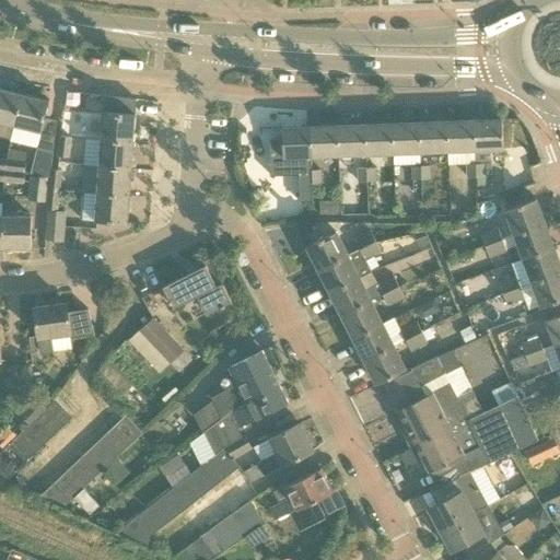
[(0,123),(15,127),(23,95),(0,89),(0,123)]
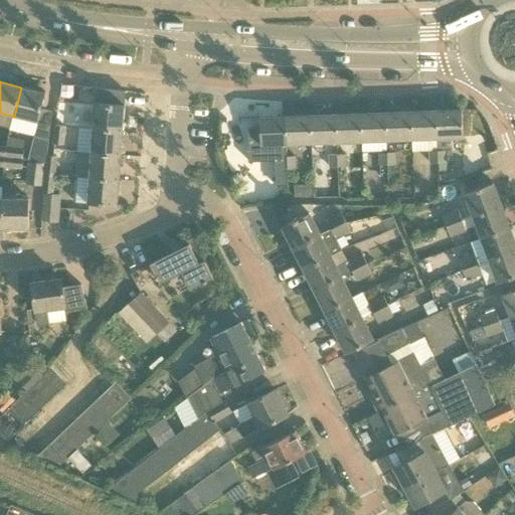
[(21,88),(14,117),(38,123),(45,94),(21,88)]
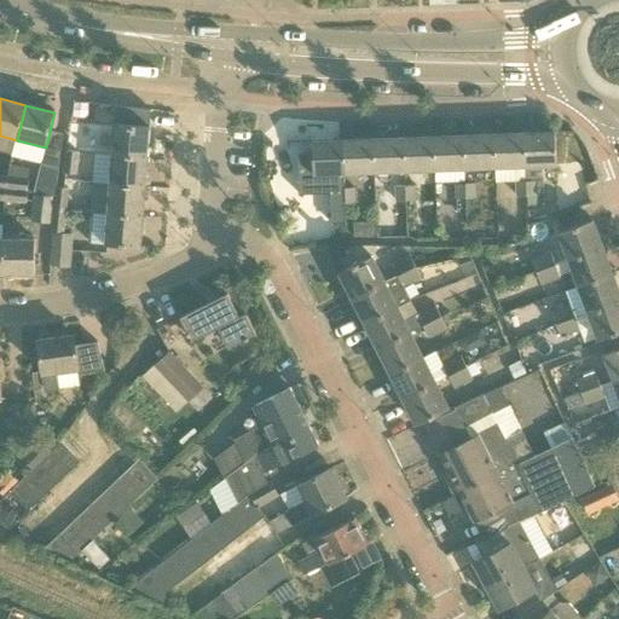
[(96,144),(96,154),(148,157),(150,126),(114,123),(113,143),(97,142),(96,144)]
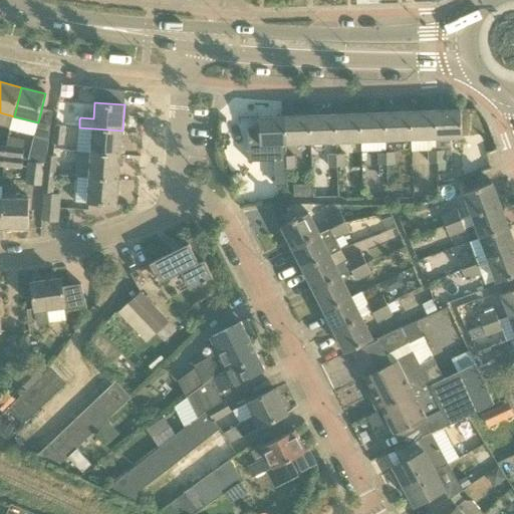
[(58,108),(56,125),(66,126),(66,118),(67,108),(58,108)]
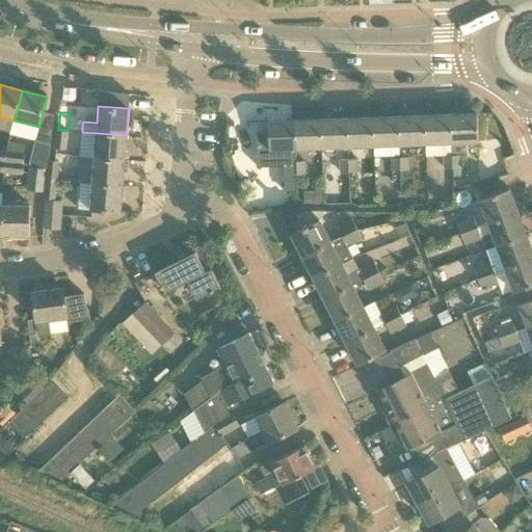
[(461,156),(461,161),(467,161),(466,142),(478,142),(477,113),(451,114),(452,143),(451,143),(452,156),(461,156)]
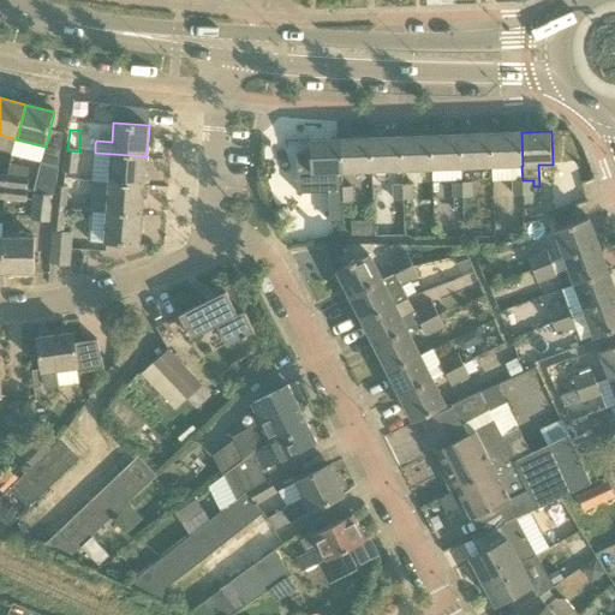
[(521,132),(493,133),(494,167),(521,166),(523,166),(521,132)]
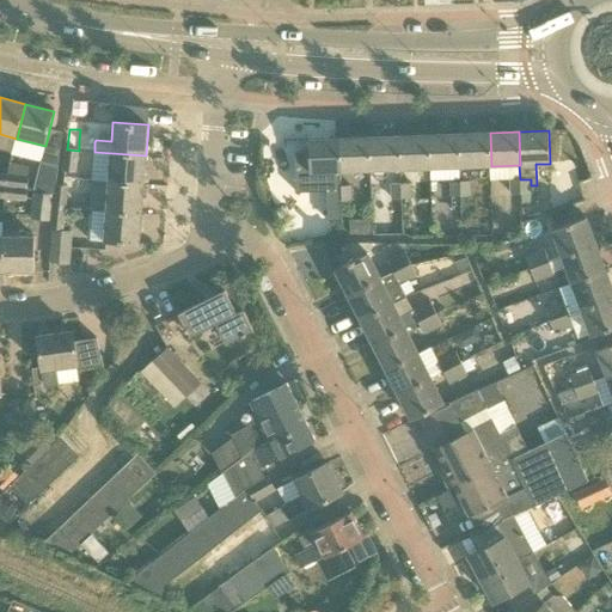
[(461,167),(491,166),(490,133),(460,134),(461,167)]
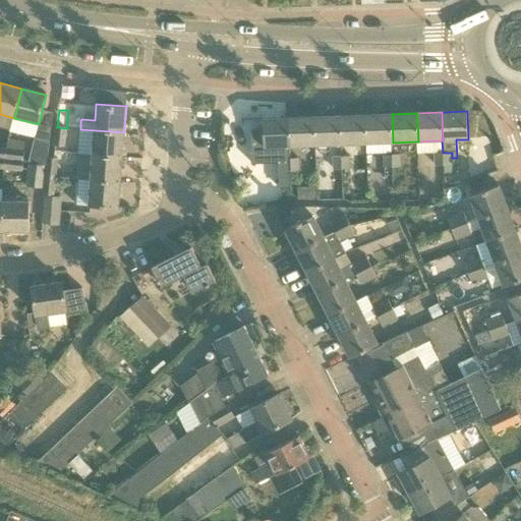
[(367,143),(393,142),(392,114),(366,115),(367,143)]
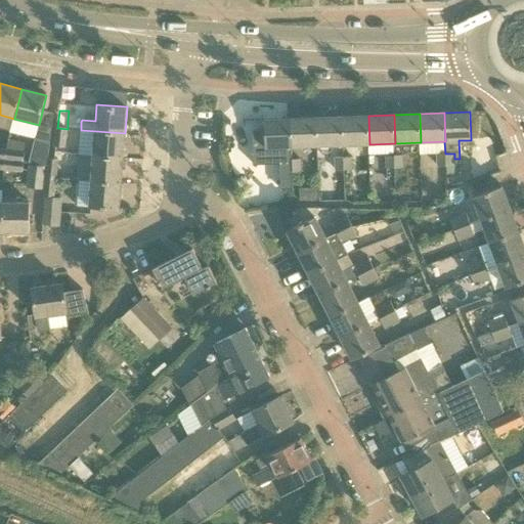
[(368,116),(342,117),(343,145),(369,144),(368,116)]
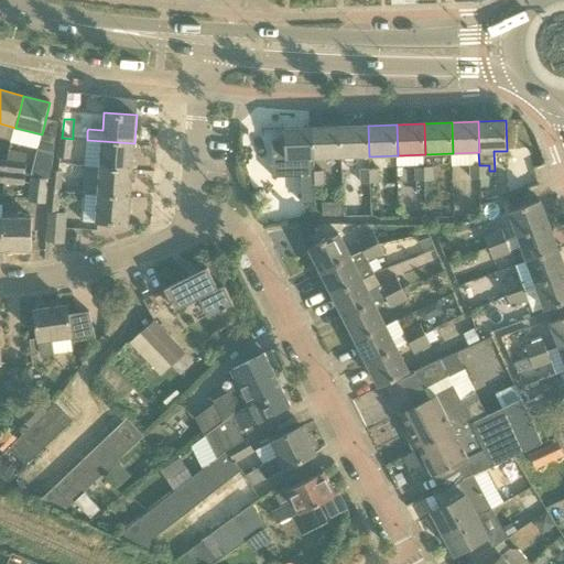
[(342,158),(369,156),(368,126),(340,127),(342,158)]
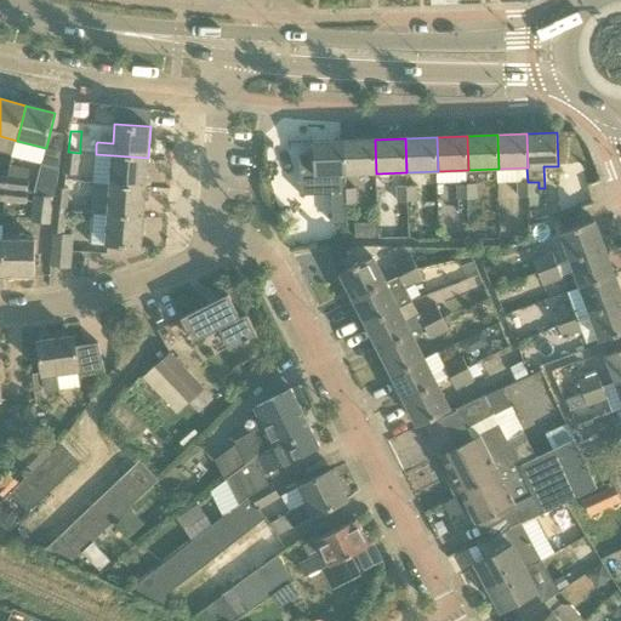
[(346,175),(376,174),(375,140),(345,141),(346,175)]
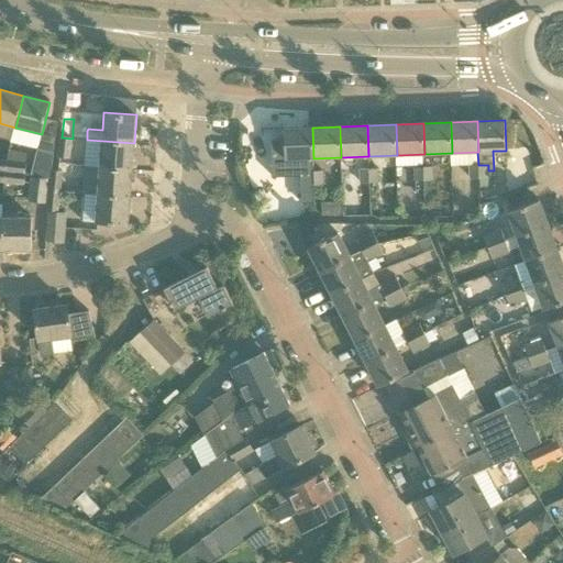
[(284,129),(285,141),(272,142),(273,177),(300,176),(301,205),(315,203),(315,185),(313,172),(313,158),(312,128),(284,129)]
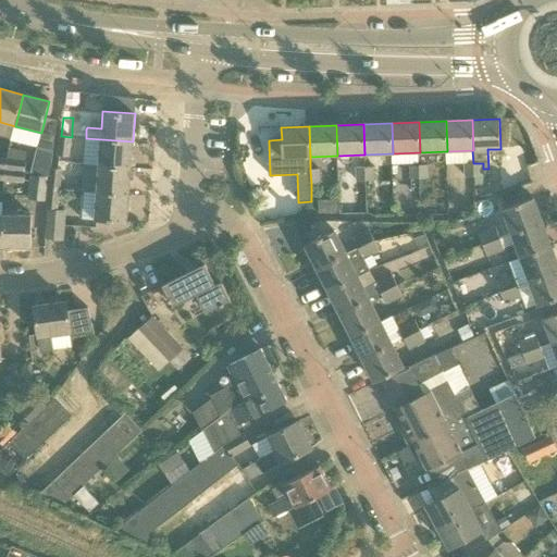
[(70,157),(72,137),(61,136),(59,156),(70,157)]
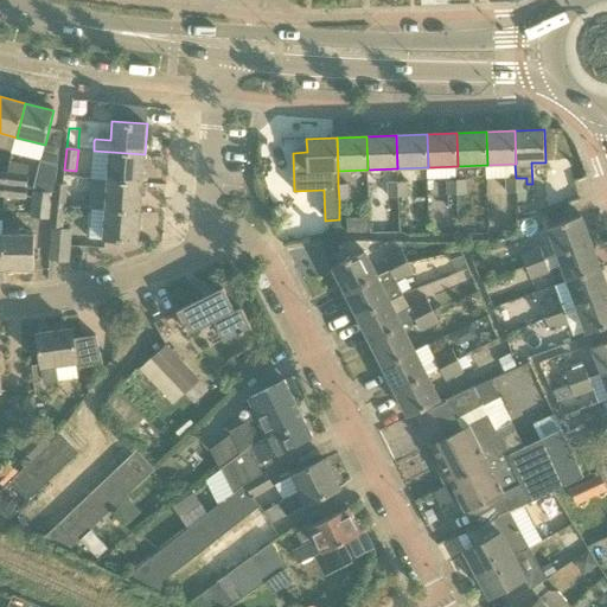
[(144,184),(145,154),(94,151),(91,179),(144,184)]
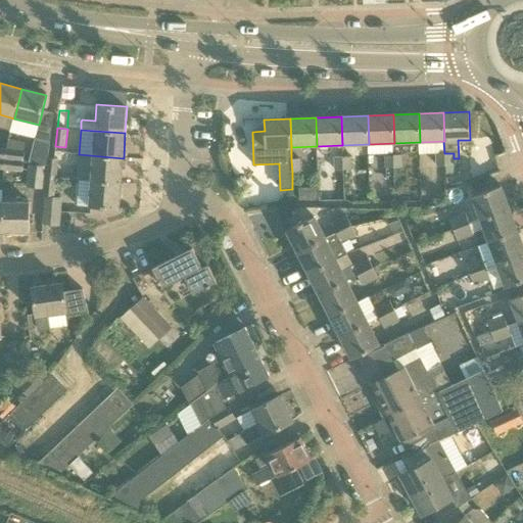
[(5,159),(22,161),(24,152),(6,150),(5,159)]
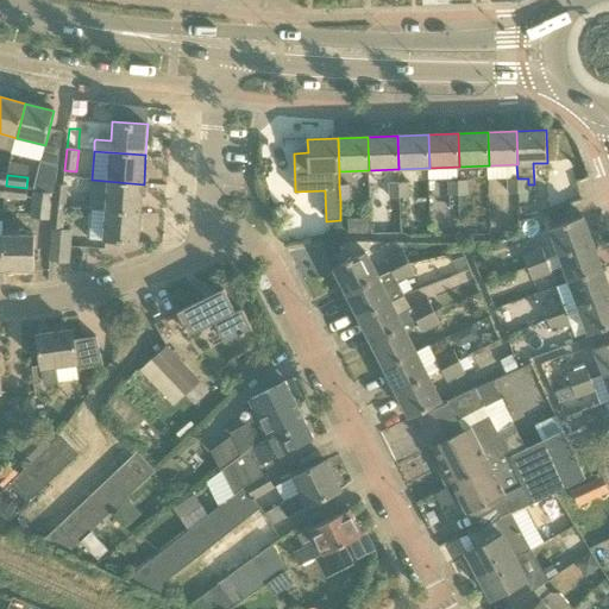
[(508,193),(519,193),(518,179),(507,180),(508,193)]
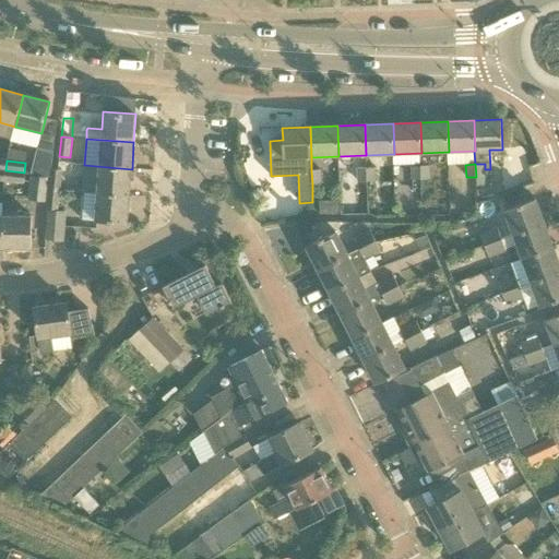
[(485,164),(475,164),(476,177),(478,177),(485,177),(485,169),(485,164)]
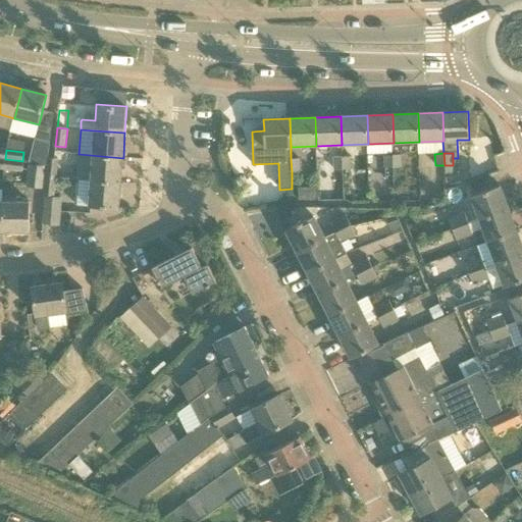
[(121,184),(123,158),(79,154),(76,179),(80,180),(121,184)]
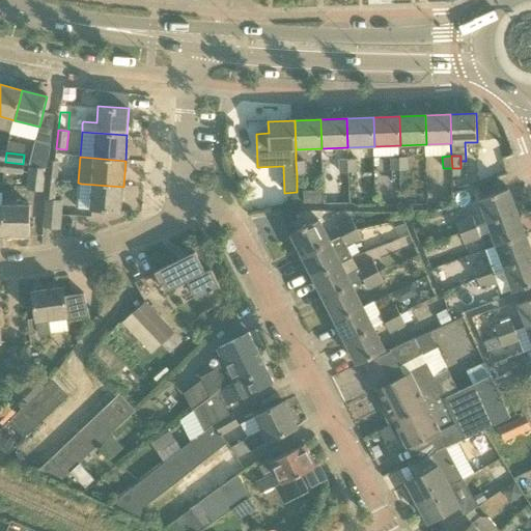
[(392,170),(401,170),(400,158),(391,158),(392,170)]
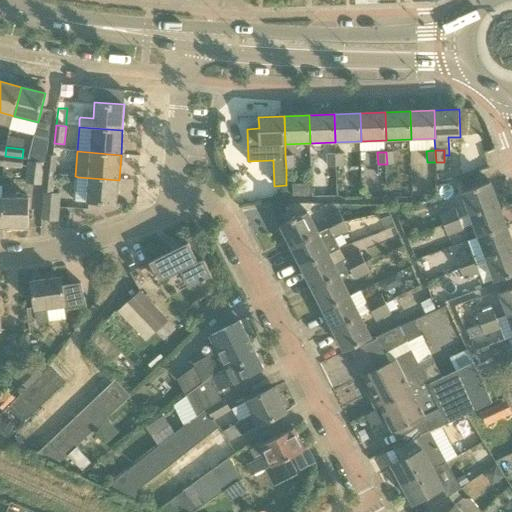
[(386,152),(387,164),(394,164),(394,152),(386,152)]
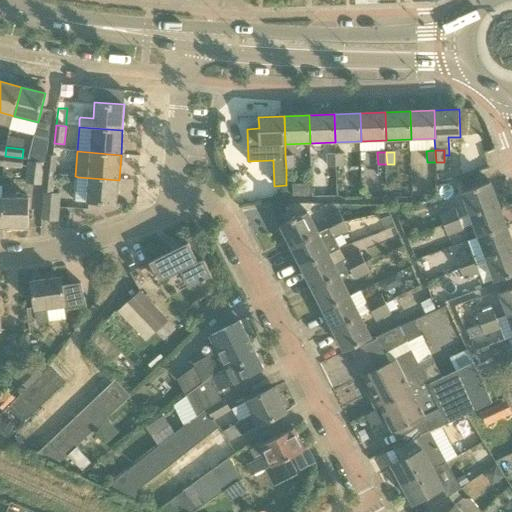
[(336,168),(336,153),(328,154),(329,168),(336,168)]
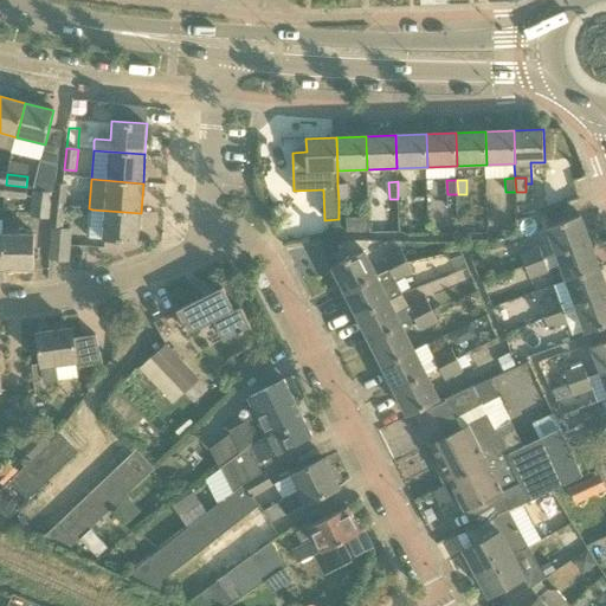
[(406,181),(398,181),(398,199),(407,198),(406,181)]
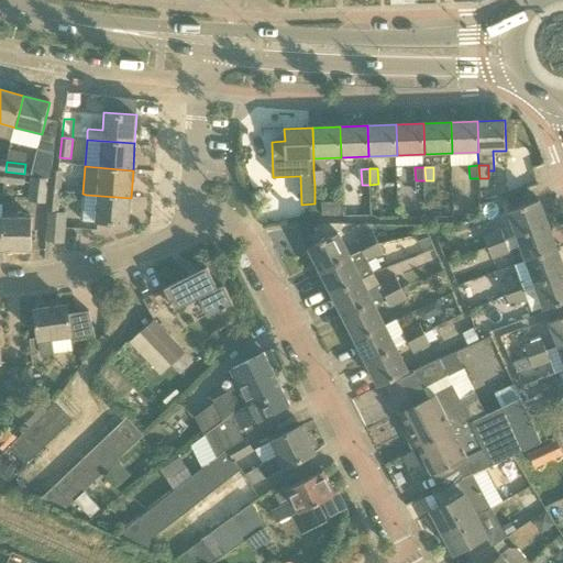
[(48,191),(61,192),(63,172),(52,170),(51,177),(48,191)]
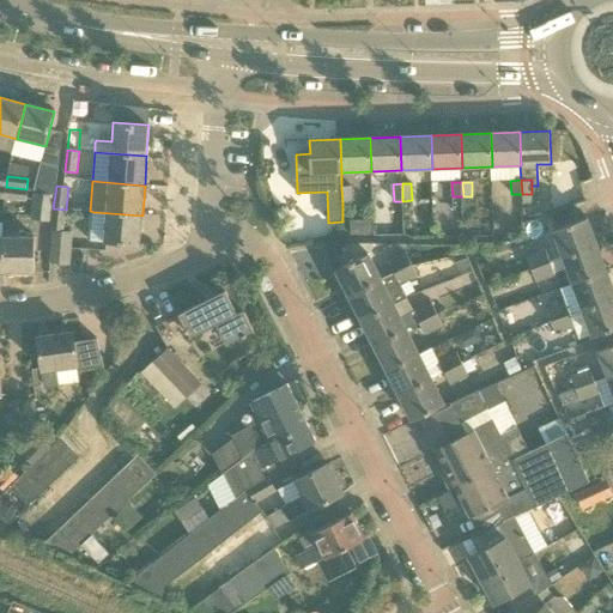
[(25,202),(26,189),(6,187),(5,200),(25,202)]
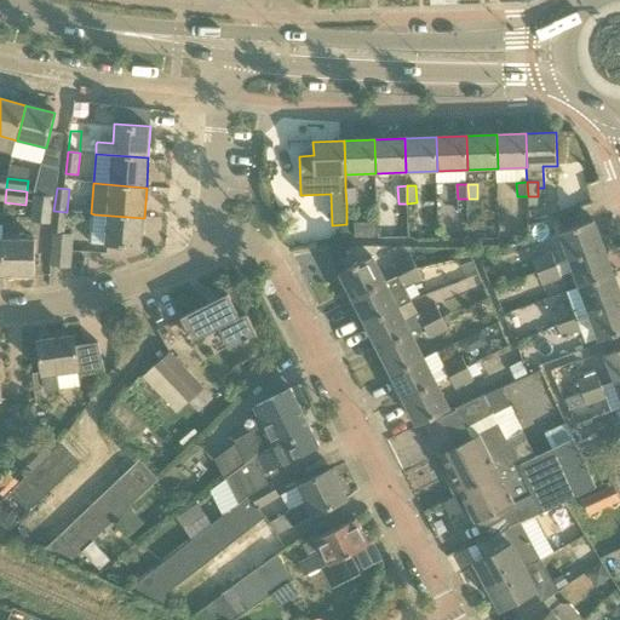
[(345,189),(346,204),(356,204),(356,189),(345,189)]
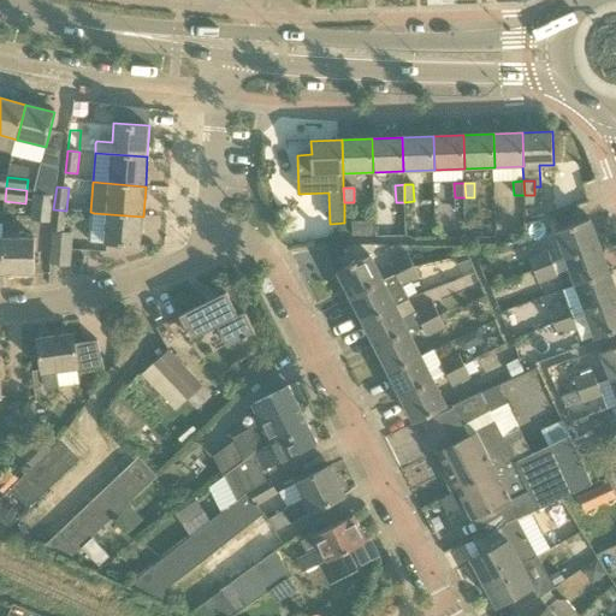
[(52,223),(54,195),(42,195),(33,194),(33,207),(31,221),(52,223)]
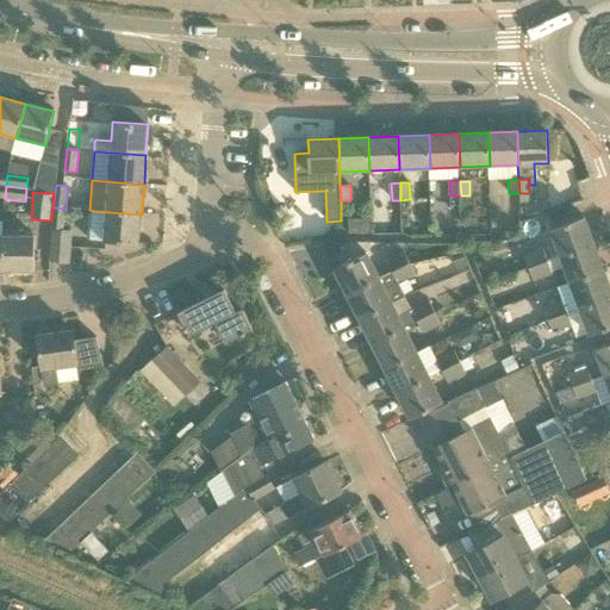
[(53,207),(51,221),(50,229),(64,229),(66,209),(53,207)]
